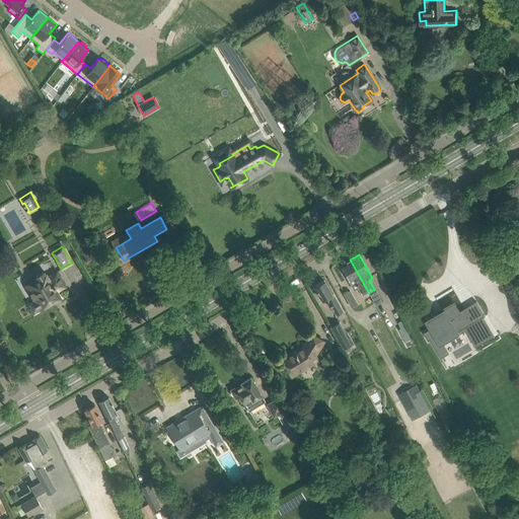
[(368,292),(350,260),(341,266),(349,280),(353,278),(361,292),(360,292),(362,295),(368,292)]
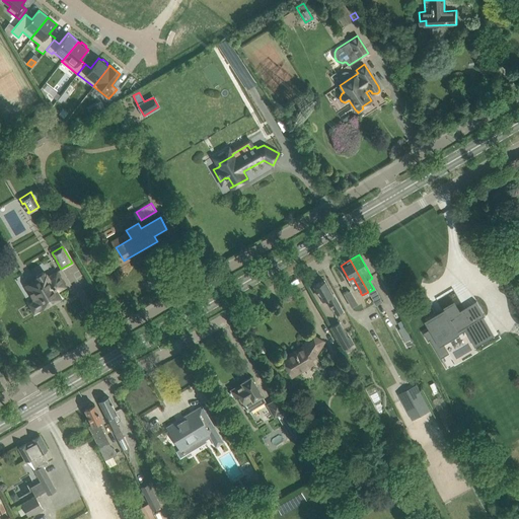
[(26,285),(25,286),(33,300),(28,303),(33,312),(39,309),(40,309),(48,305),(48,306),(60,299),(60,298),(60,297),(57,291),(65,286),(57,271),(48,276),(46,273),(45,274),(44,272),(35,277),(36,279),(26,284),(26,285)]
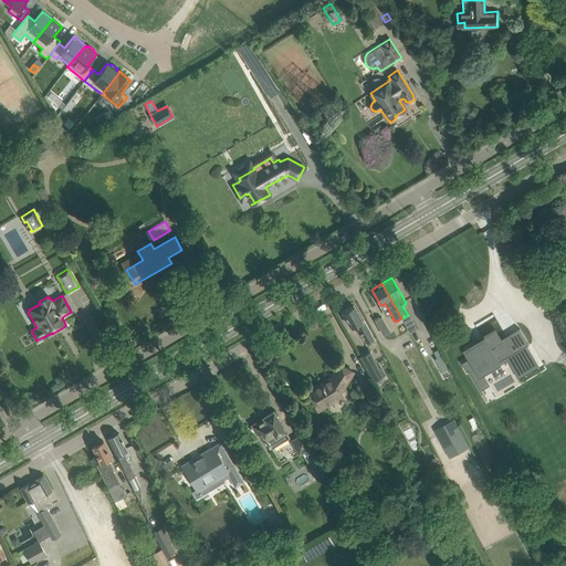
[(353,305),(342,311),(350,326),(356,323),(367,342),(374,338),(363,320),(362,320),(353,305)]
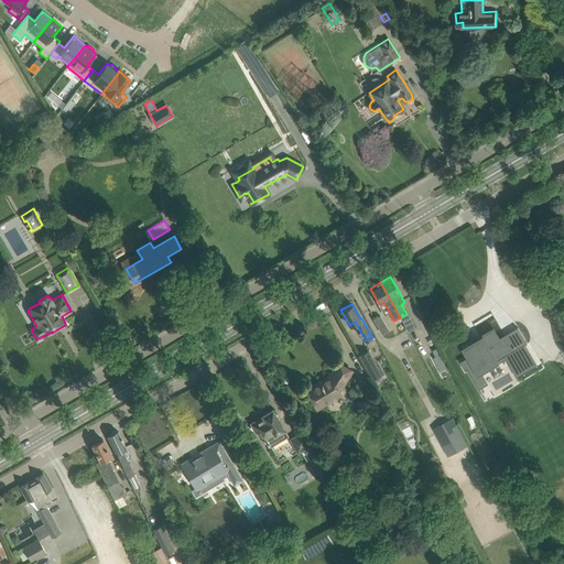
[(380,315),(373,320),(378,328),(384,324),(380,315)]
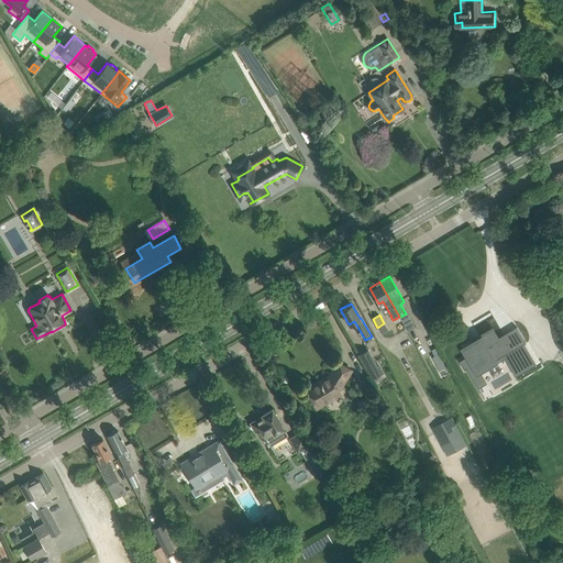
[(466,356),(460,361),(464,370),(466,368),(476,386),(477,385),(484,382),(485,384),(486,383),(479,371),(525,344),(527,343),(517,327),(499,338),(497,339),(493,330),(481,337),(479,337),(482,340),(476,343),(475,342),(464,349),(468,355),(466,356)]
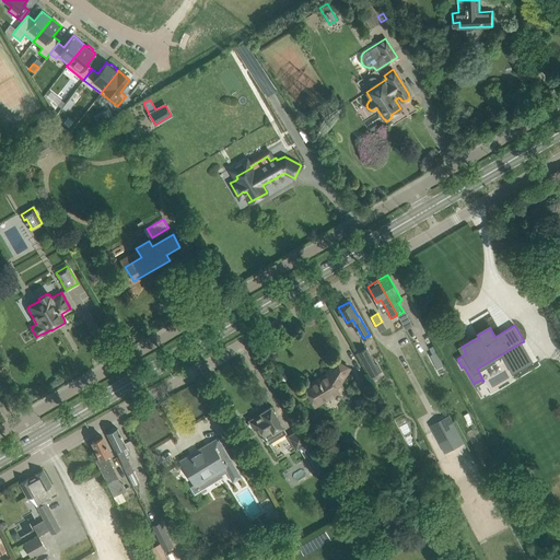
[(422,333),(413,337),(429,365),(438,361),(422,333)]
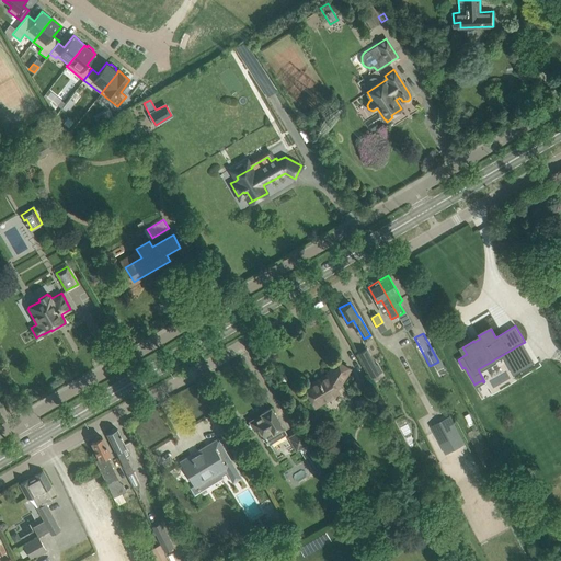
[(367,348),(357,354),(370,379),(382,373),(378,364),(376,365),(367,348)]
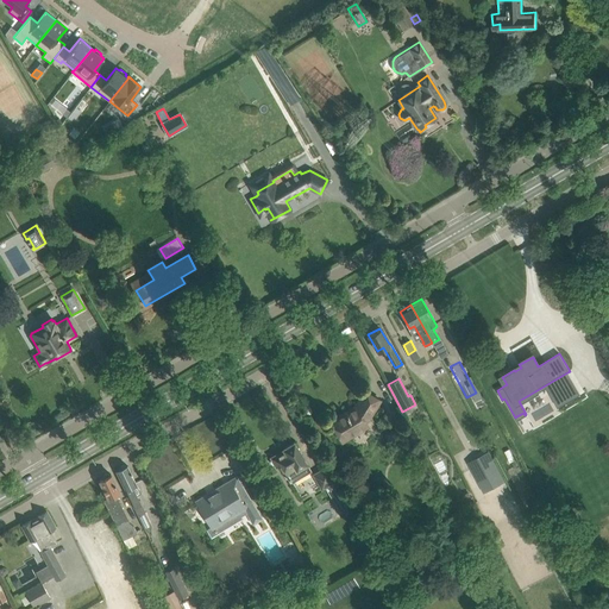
[(563,394),(562,395),(566,401),(578,394),(575,387),(563,394)]
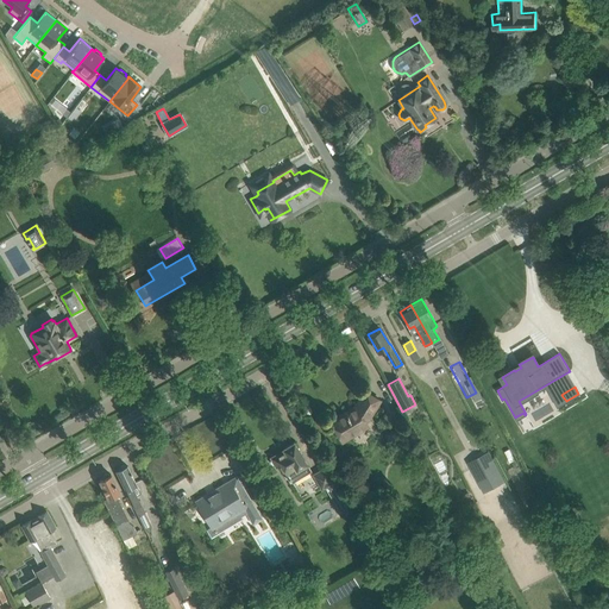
[(380,400),(366,393),(357,408),(347,414),(346,412),(331,420),(343,441),(368,426),(365,421),(368,419),(380,400)]
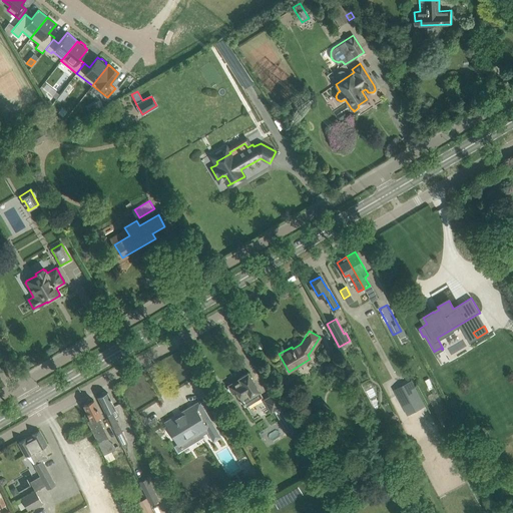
[(232,393),(234,391),(244,408),(262,397),(247,373),(238,378),(239,379),(228,386),(227,387),(227,389),(229,392),(231,392),(232,392),(232,393)]
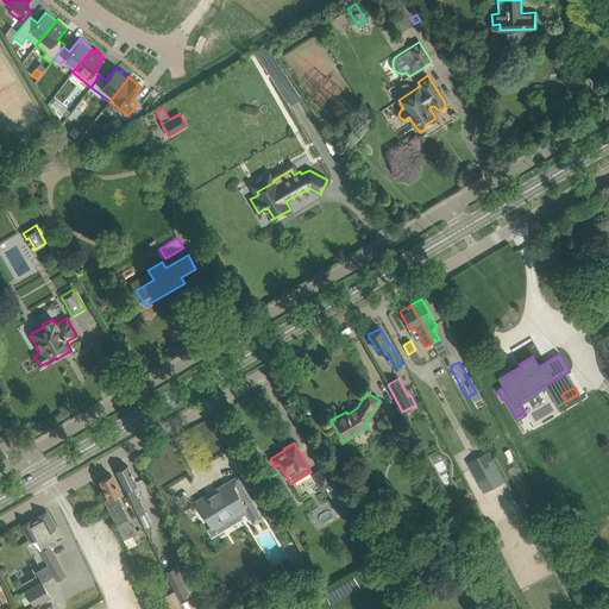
[(469,462),(483,491),(506,481),(490,451),(469,462)]
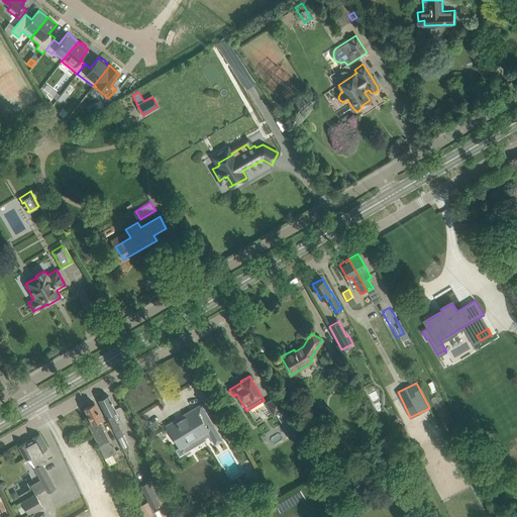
[(102,398),(98,400),(112,428),(119,443),(124,441),(121,435),(123,434),(118,425),(112,412),(115,410),(108,396),(107,396),(105,395),(105,394),(102,396),(102,398)]
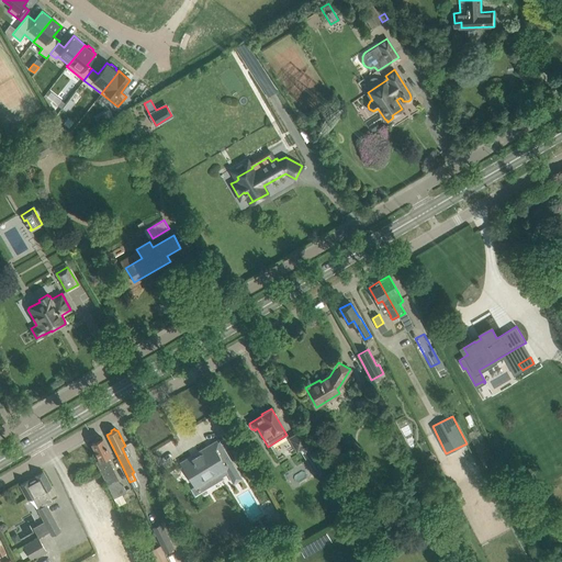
[(319,470),(306,447),(310,445),(301,430),(288,438),(296,453),(300,451),(313,474),(314,473),(318,471),(319,470)]
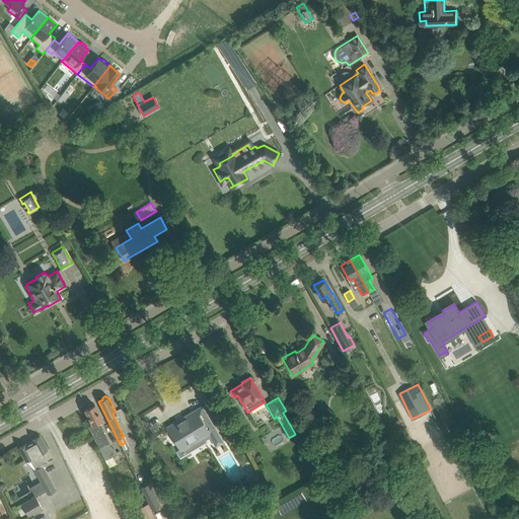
[(101,420),(94,404),(93,404),(91,403),(88,404),(87,406),(88,408),(84,409),(92,424),(88,426),(104,460),(117,454),(114,448),(108,444),(109,444),(98,421),(101,420)]
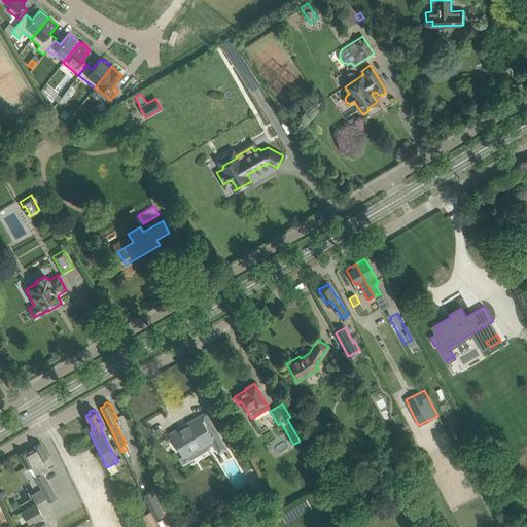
[(192,419),(169,433),(185,460),(187,459),(198,452),(213,444),(214,446),(222,442),(204,412),(192,419)]
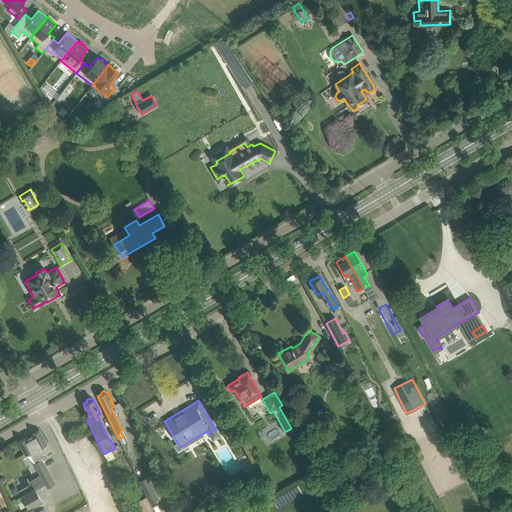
[(421,408),(407,416),(417,434),(431,426),(421,408)]
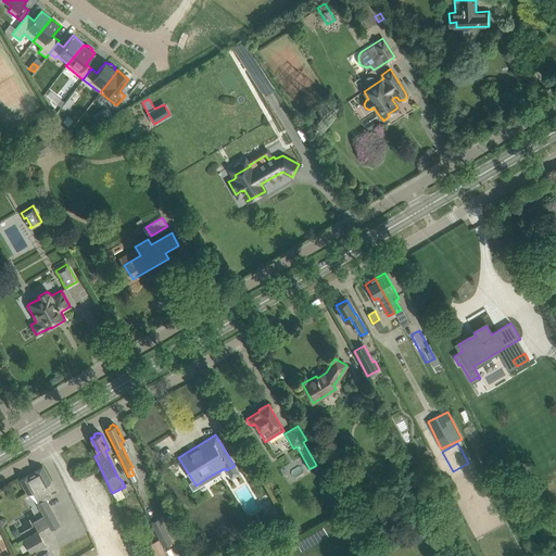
[(50,481),(42,467),(20,479),(27,494),(34,491),(40,502),(37,504),(51,530),(60,526),(46,498),(52,495),(46,484),(50,481)]
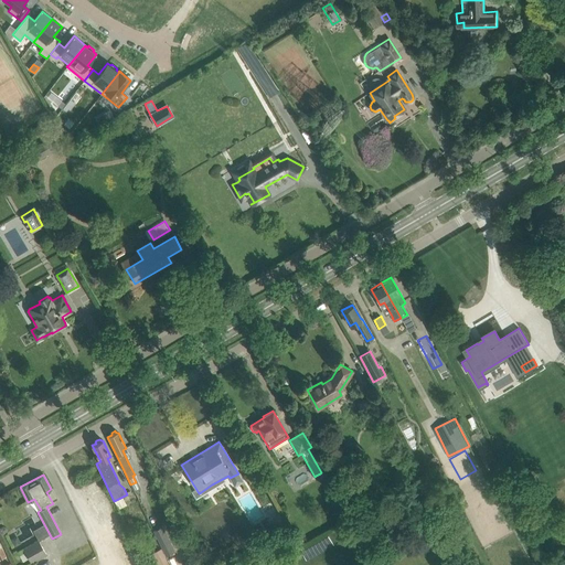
[(163,525),(153,531),(166,556),(176,552),(163,525)]
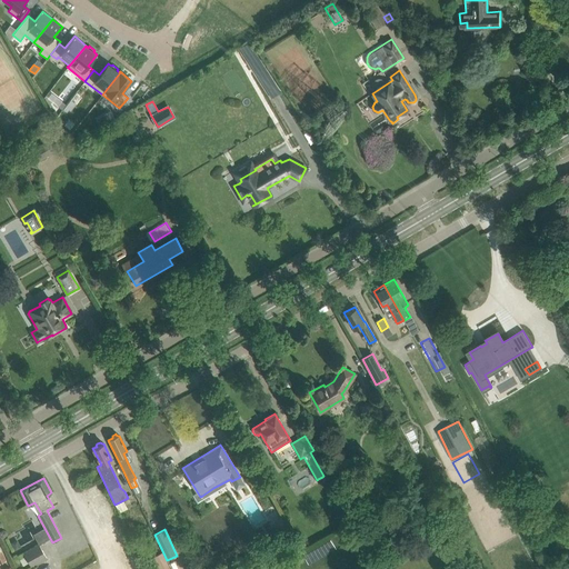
[(47,557),(39,543),(23,553),(31,567),(47,557)]
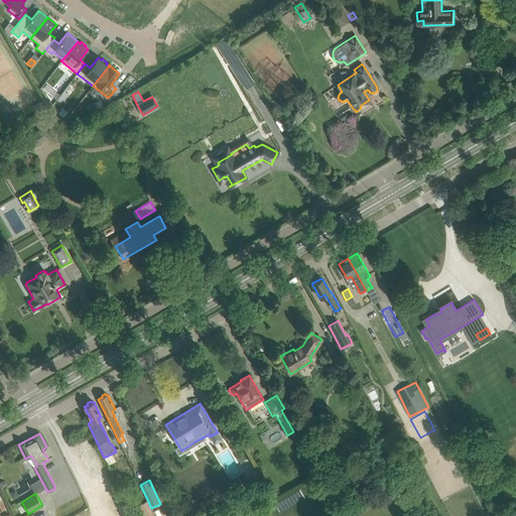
[(153,515),(146,501),(136,506),(141,515),(153,515)]
